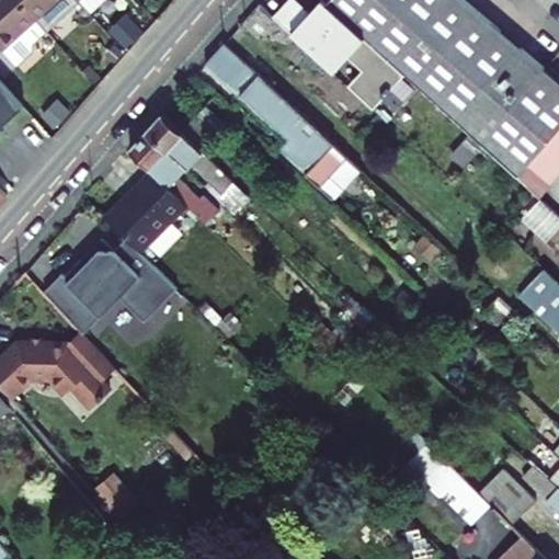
[(30,45),(44,32),(13,0),(0,0),(0,50),(14,67),(30,54),(30,45)]
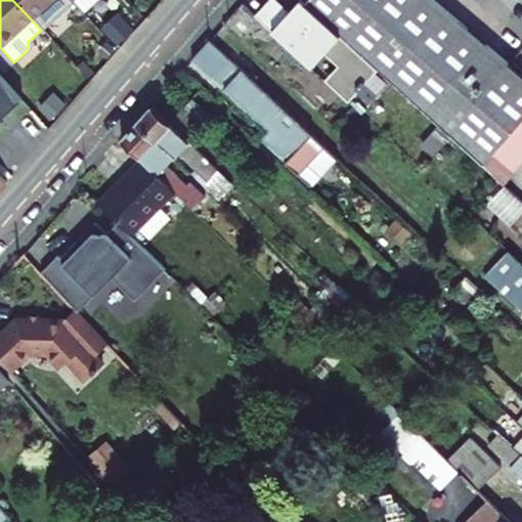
[(12,0),(41,30),(72,1),(71,0),(12,0)]
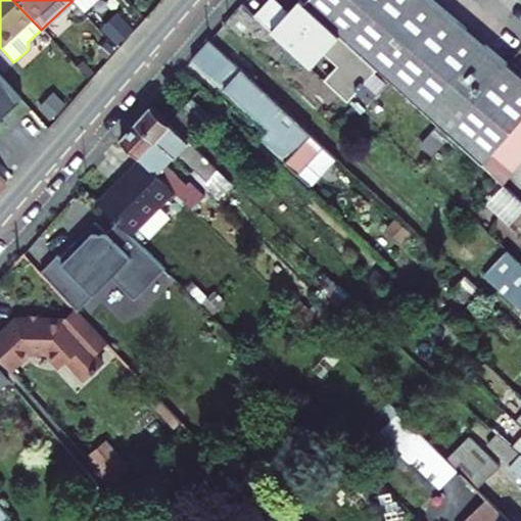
[(308,0),(302,6),(374,69),(481,167),(490,156),(499,146),(508,136),(516,126),(520,120),(520,79),(428,0),(308,0)]
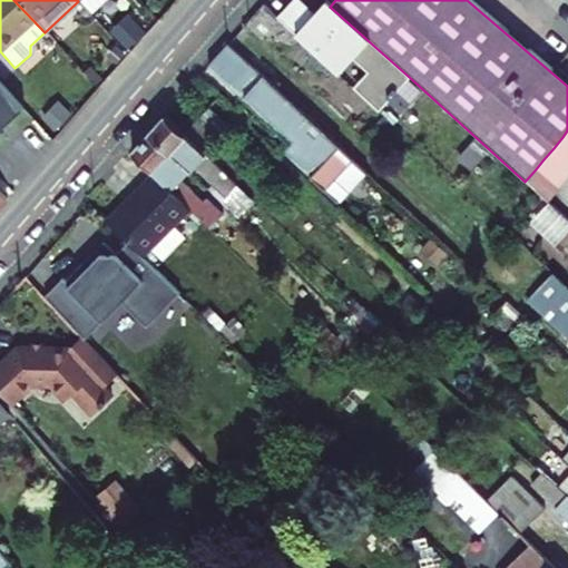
[(314,15),(294,36),(338,75),(351,60),(366,74),(356,84),(381,106),(388,99),(390,101),(397,95),(393,91),(408,76),(330,7),(325,2),(314,15)]
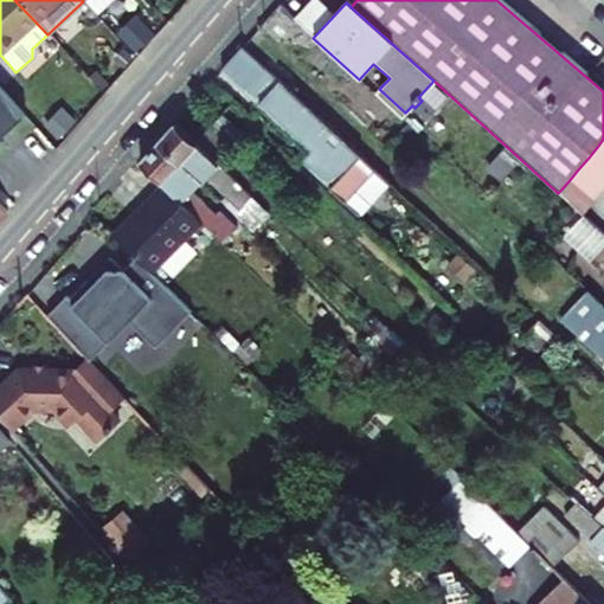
[(387,184),(241,47),(219,70),(308,151),(299,161),(328,187),(326,190),(355,217),(387,184)]
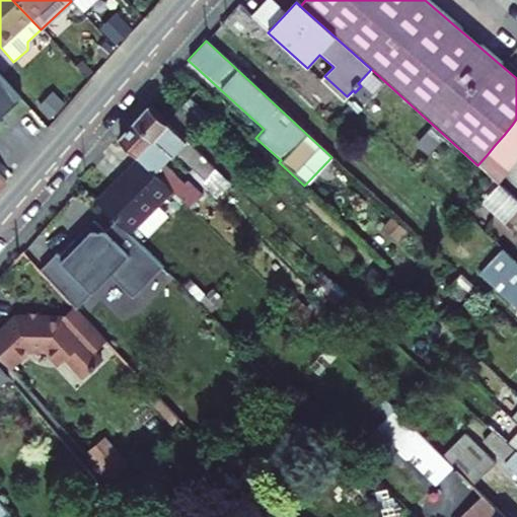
[(0,119),(21,99),(0,76),(0,119)]
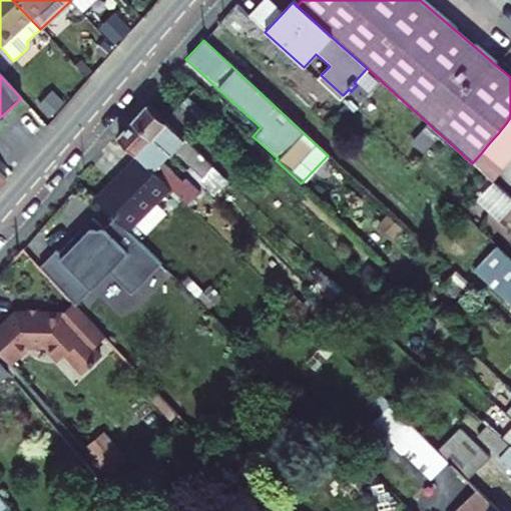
[(177,106),(199,126),(207,117),(186,97),(177,106)]
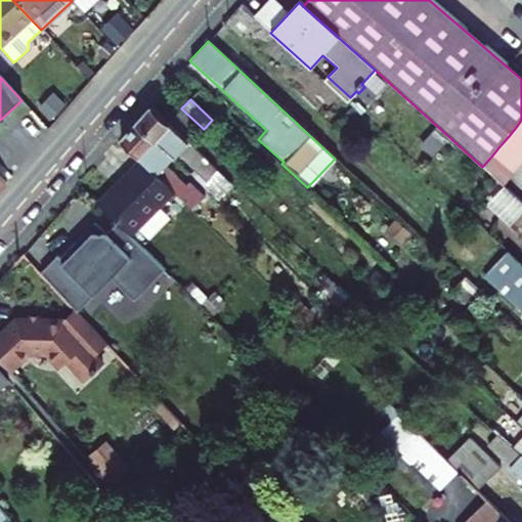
[(167,124),(150,107),(136,123),(174,160),(179,155),(193,169),(208,182),(217,172),(188,144),(167,124)]
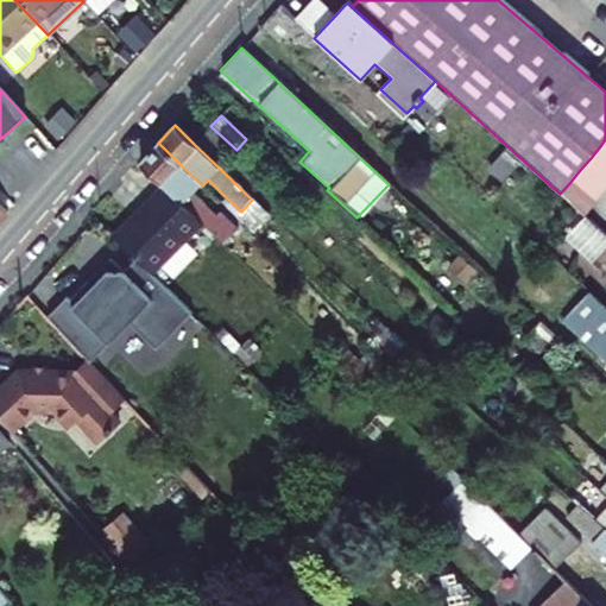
[(219,168),(237,150),(210,126),(194,144),(219,168)]
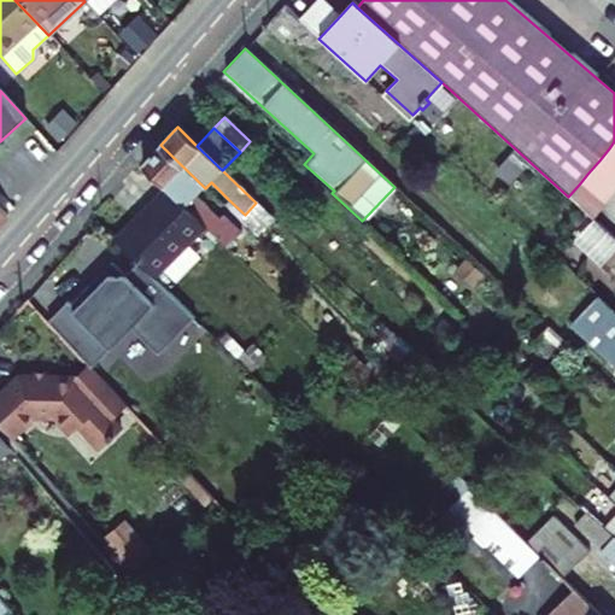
[(205,188),(160,145),(141,167),(165,189),(204,227),(226,249),(239,235),(221,216),(218,220),(195,198),(205,188)]
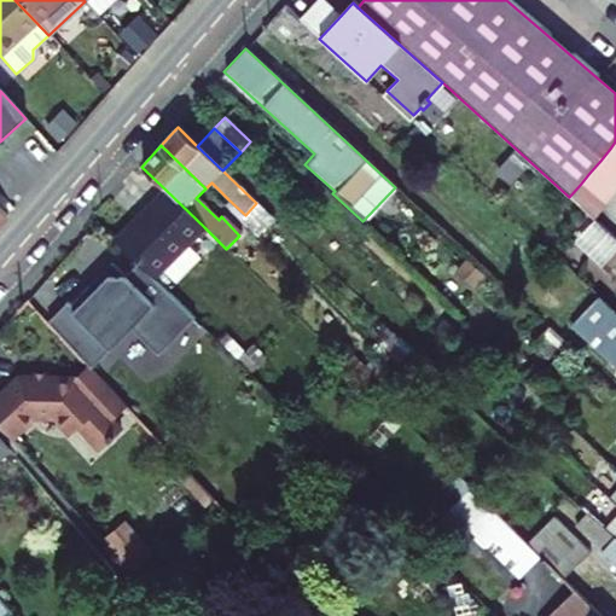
[(615,154),(610,149),(600,161),(615,174),(615,154)]
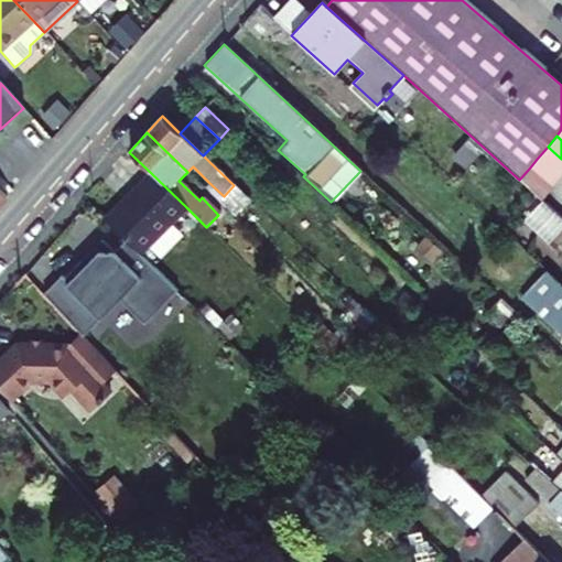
[(561,159),(548,147),(538,158),(560,176),(561,173),(561,159)]
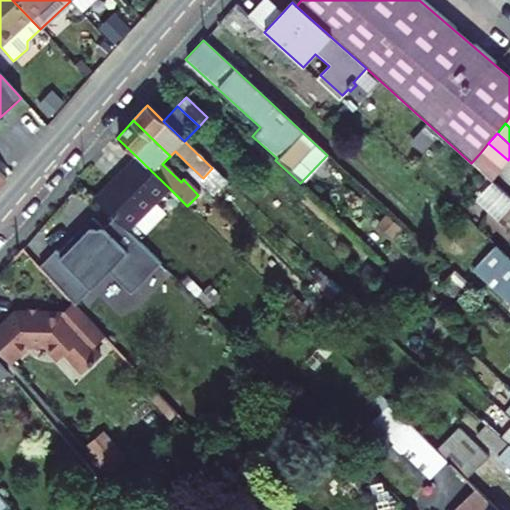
[(488,143),(480,153),(500,170),(508,160),(488,143)]
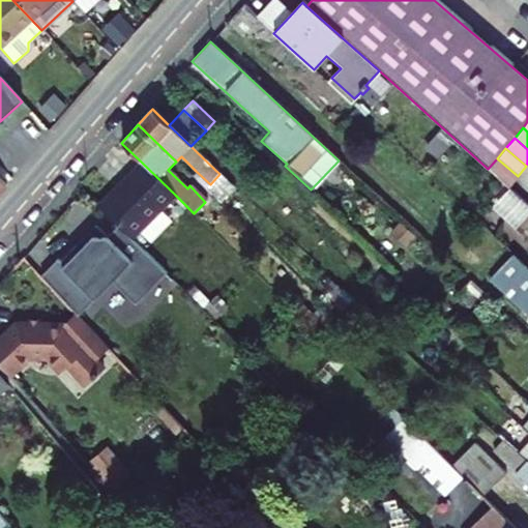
[(488,169),(507,188),(518,176),(497,158),(488,169)]
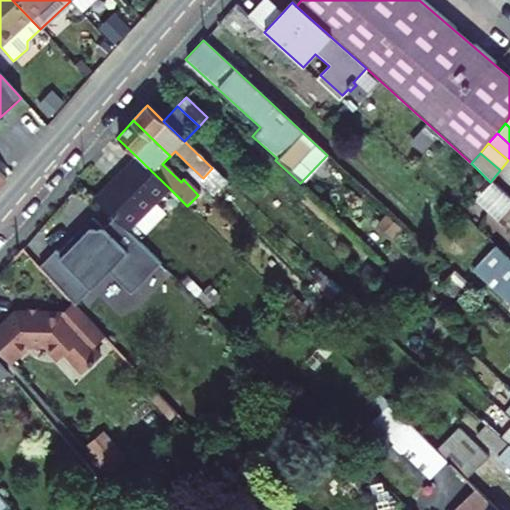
[(113,218),(127,231),(169,188),(137,157),(95,199),(113,218)]
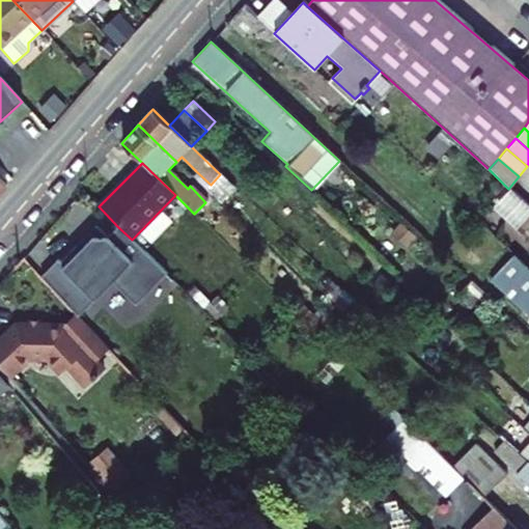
[(192,176),(205,189),(211,185),(196,171),(192,176)]
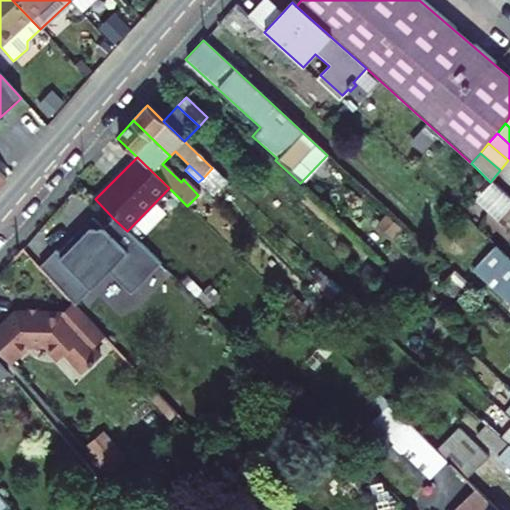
[(212,196),(226,182),(212,168),(203,178),(198,182),(212,196)]
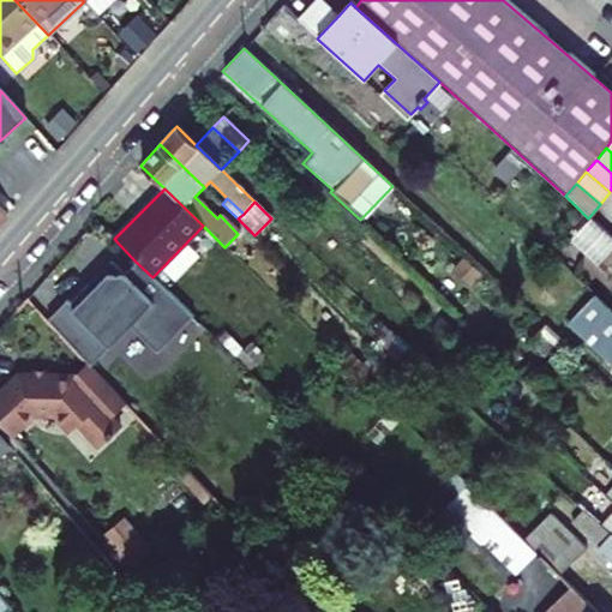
[(153,277),(136,262),(124,275),(111,262),(70,303),(67,300),(46,321),(88,364),(89,366),(129,327),(155,354),(192,317),(153,277)]
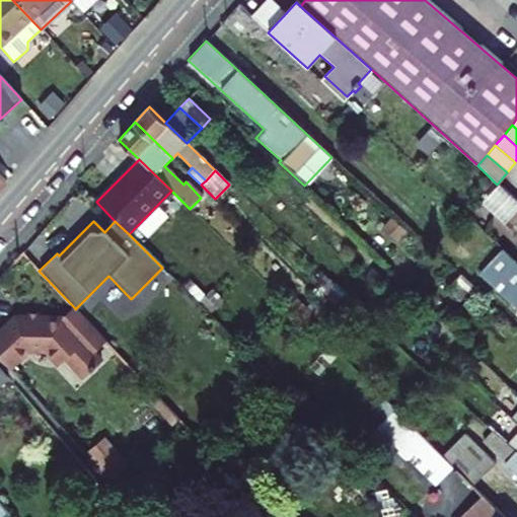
[(516,264),(501,249),(477,274),(516,310),(516,264)]
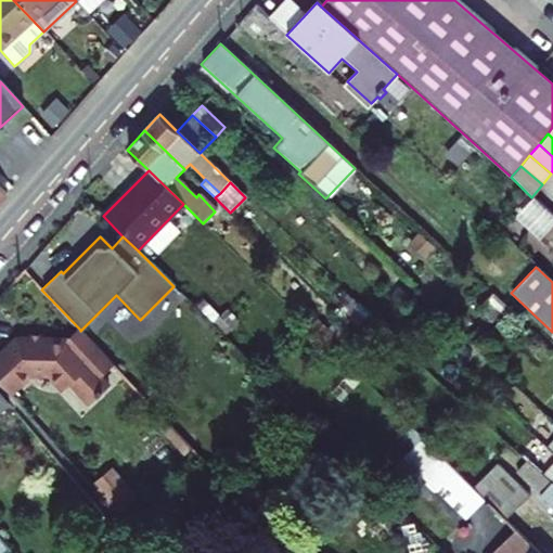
[(491,295),(477,310),(490,322),(504,307),(491,295)]
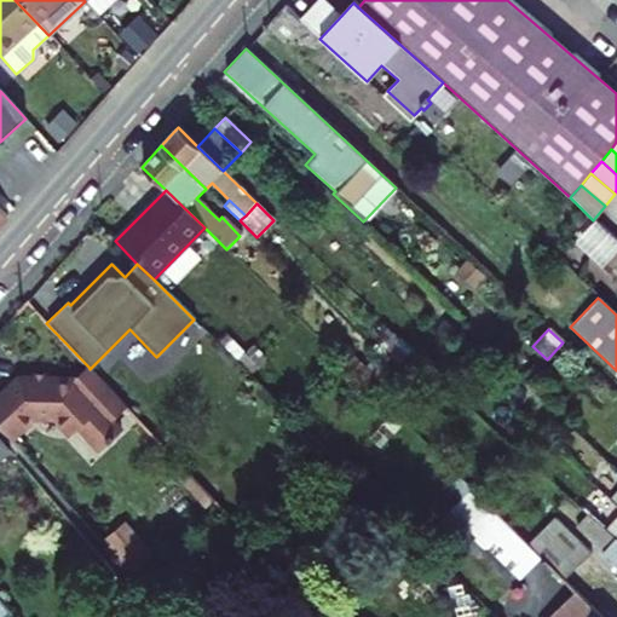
[(391,373),(411,353),(393,335),(379,349),(375,344),(369,351),(374,356),(391,373)]
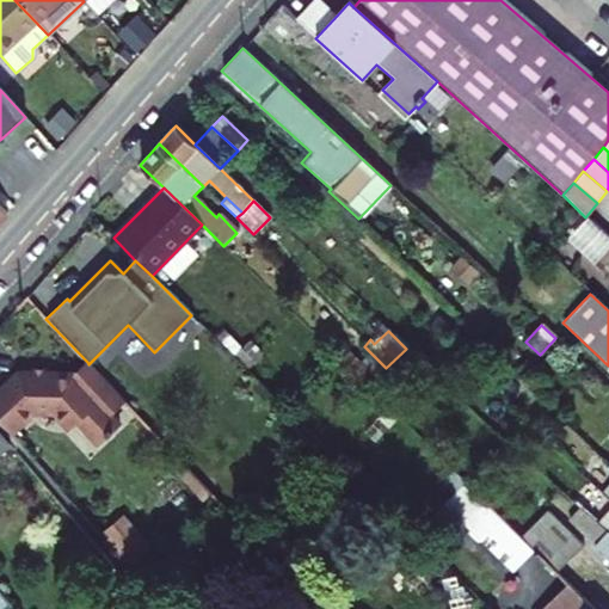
[(88,364),(87,362),(68,379),(57,379),(57,376),(47,376),(47,370),(30,370),(30,376),(18,376),(0,392),(0,422),(10,434),(32,412),(54,412),(69,429),(77,423),(97,446),(117,428),(109,418),(124,403),(88,364)]
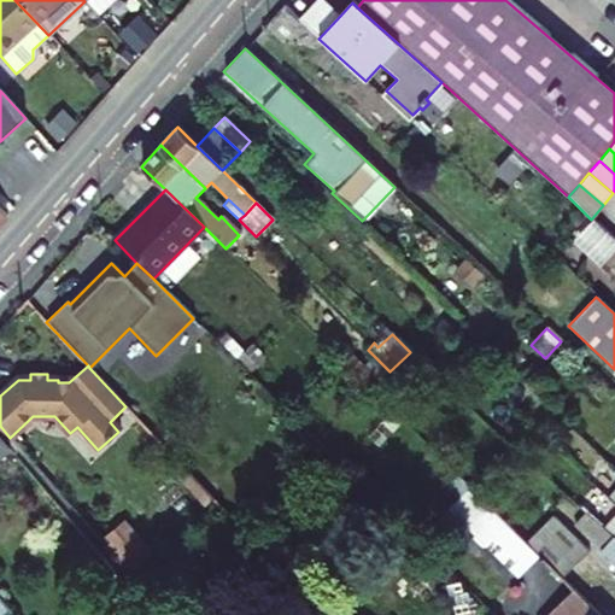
[(445,488),(457,501),(469,488),(457,476),(445,488)]
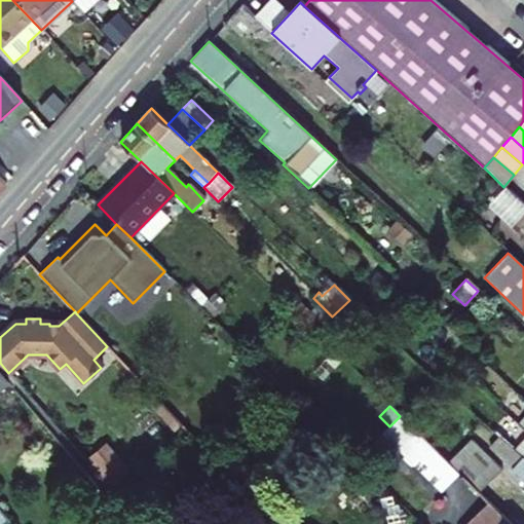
[(383,434),(441,491),(458,474),(448,463),(400,416),(389,426),(383,434)]
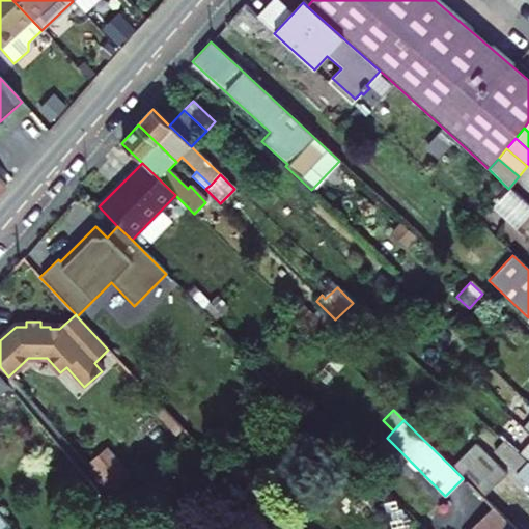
[(518,455),(502,442),(494,451),(517,473),(528,488),(528,465),(526,463),(518,455)]
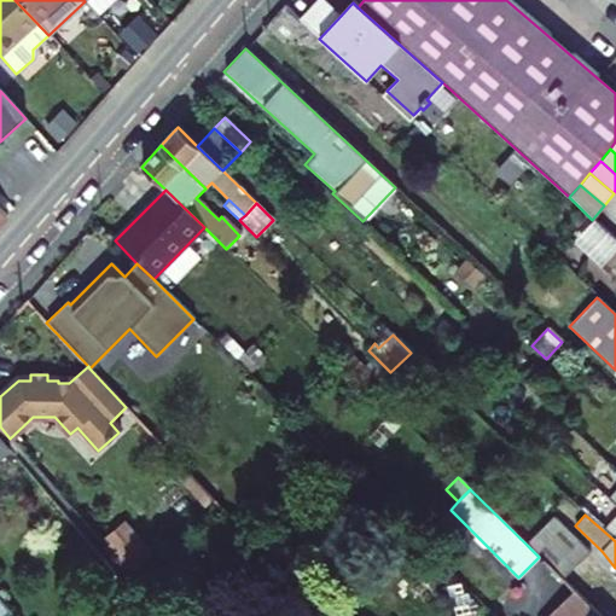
[(615,517),(603,530),(612,539),(615,541),(615,517)]
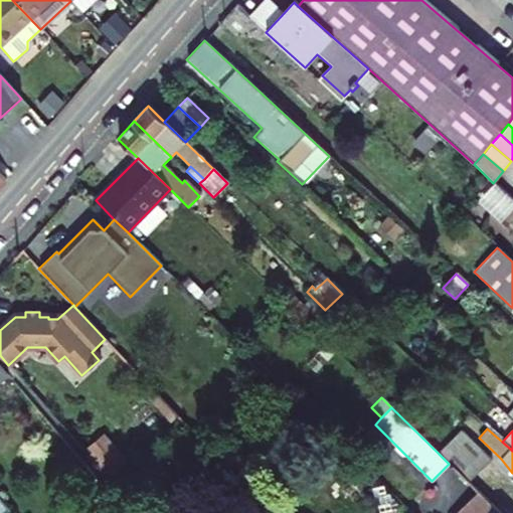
[(468,482),(490,461),(461,432),(439,454),(449,464),(468,482)]
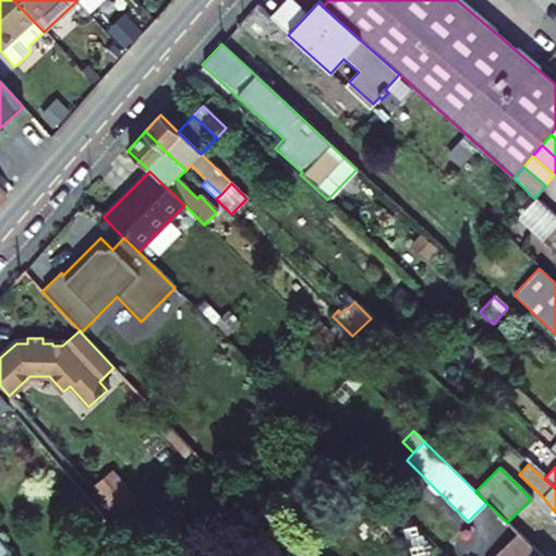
[(88,490),(108,511),(131,493),(111,471),(88,490)]
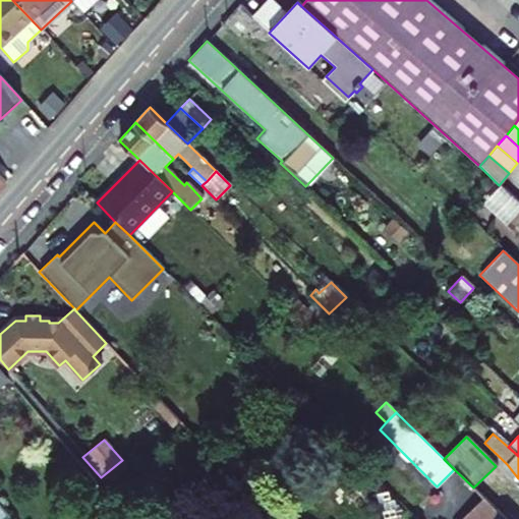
[(504,518),(483,498),(461,518),(504,518)]
